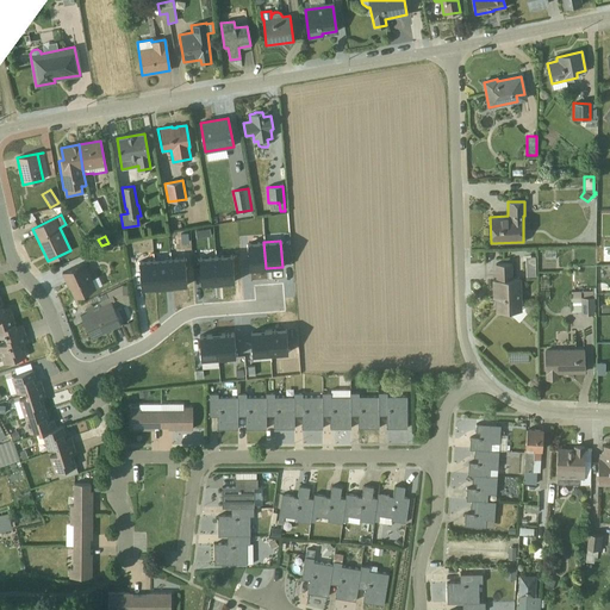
[(249,269),(266,268),(263,242),(247,243),(249,269)]
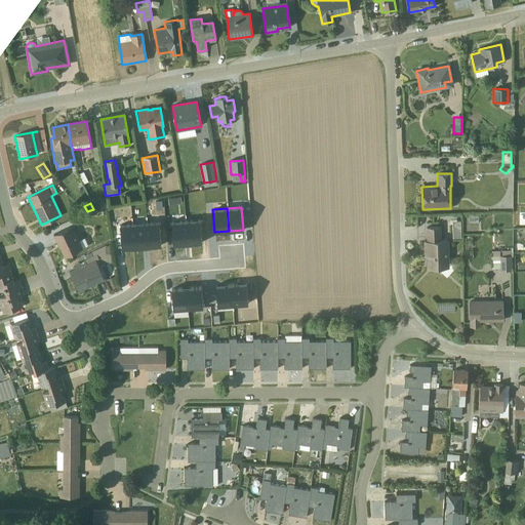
[(200,220),(186,221),(187,244),(192,244),(192,243),(201,243),(200,220)]
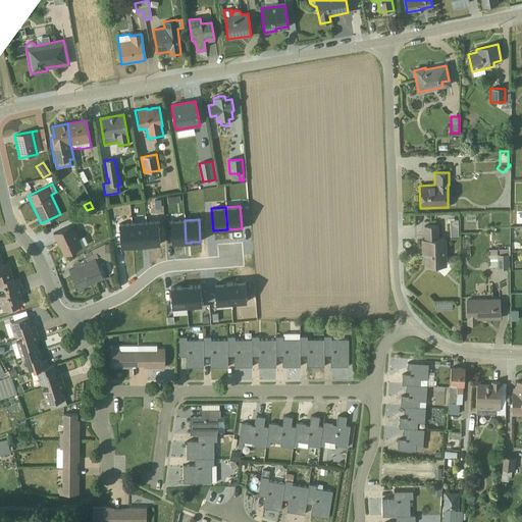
[(180,244),(186,243),(185,220),(170,221),(171,244),(180,243),(180,244)]
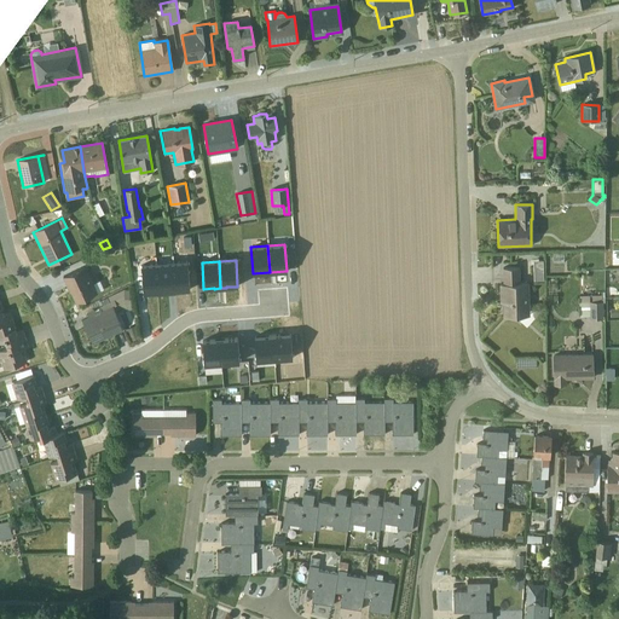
[(157,293),(175,291),(175,290),(173,264),(156,265),(157,293)]
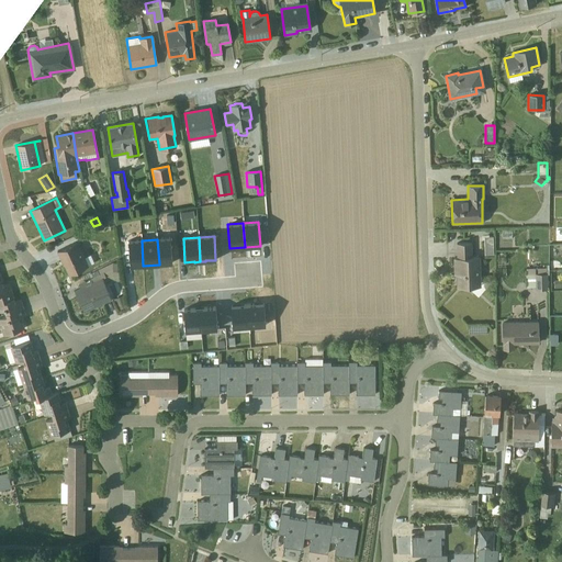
[(170,239),(157,239),(159,263),(171,263),(170,239)]
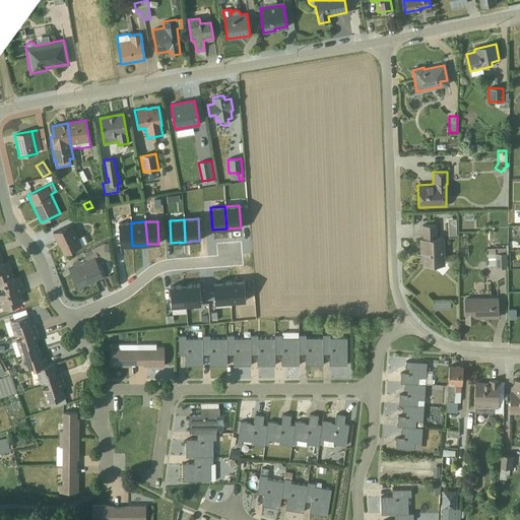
[(131,222),(119,223),(120,246),(132,246),(131,222)]
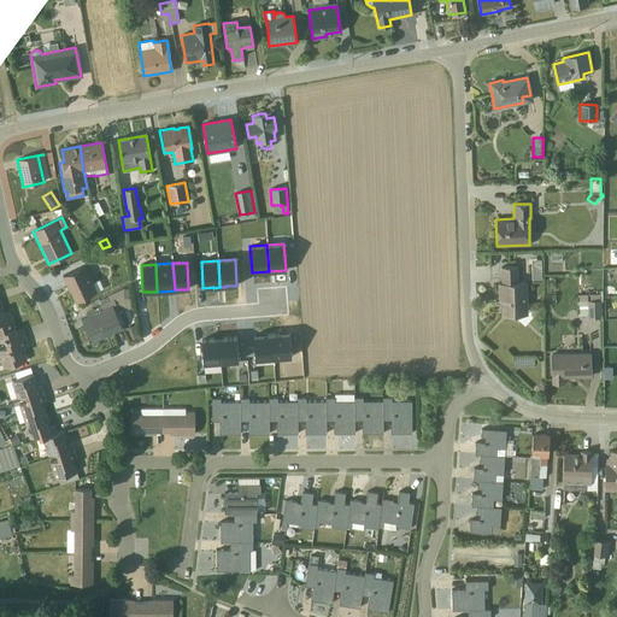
[(86,266),(63,276),(66,286),(68,286),(76,301),(97,292),(86,266)]
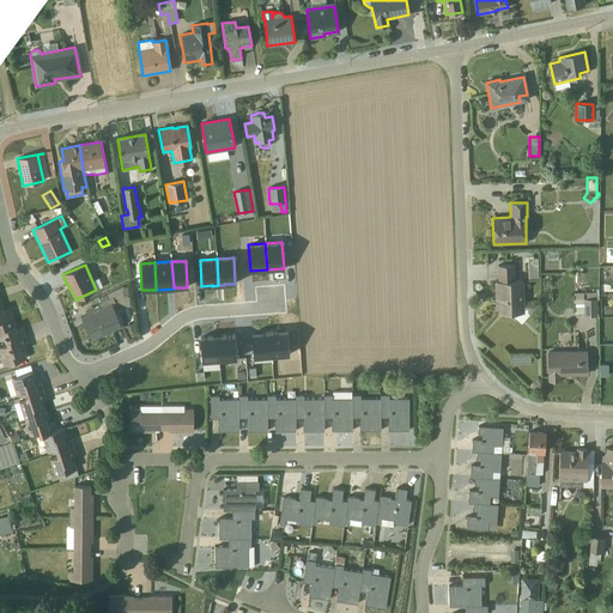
[(497,293),(498,313),(523,313),(523,280),(515,280),(514,265),(498,266),(498,281),(495,281),(495,292),(497,293)]
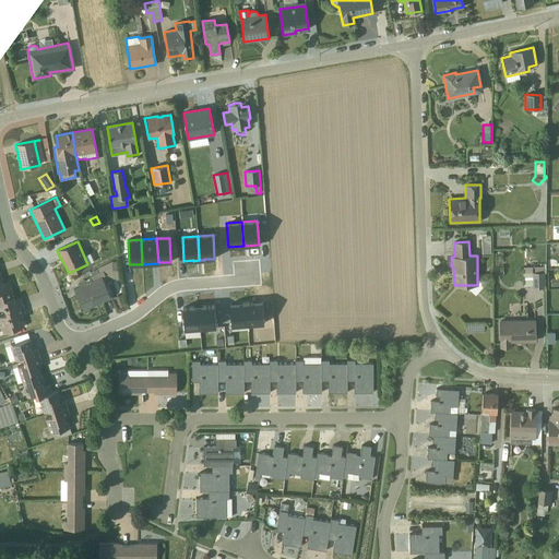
[(494,253),(495,275),(502,274),(502,253),(494,253)]
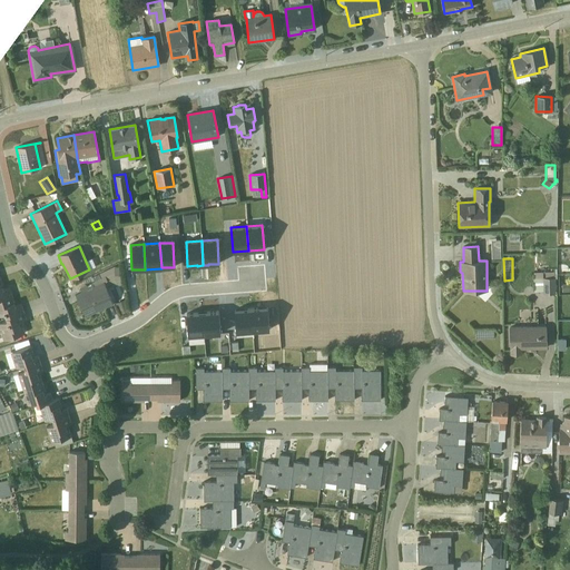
[(123,285),(123,267),(114,267),(114,266),(91,277),(92,282),(79,288),(81,292),(75,295),(85,316),(114,303),(107,290),(115,285),(123,285)]
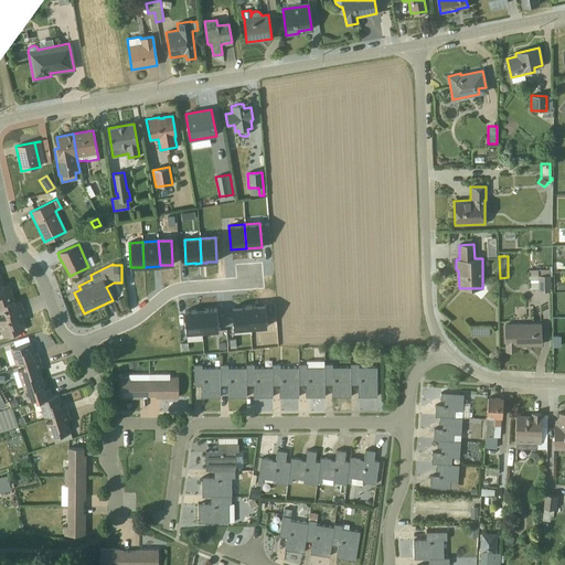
[(529,269),(529,289),(539,289),(539,292),(550,291),(550,287),(552,287),(551,267),(548,267),(548,269),(540,269),(540,276),(537,276),(537,269),(529,269)]
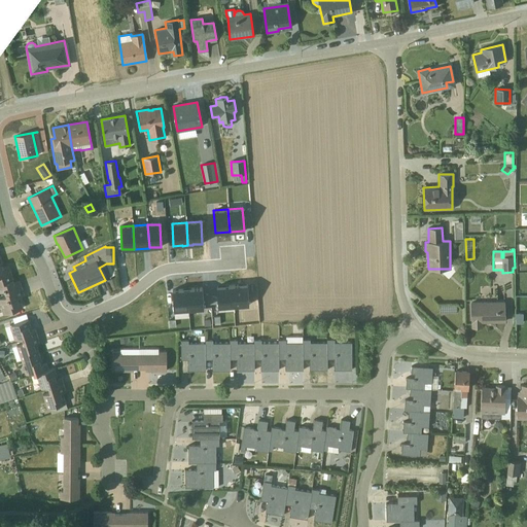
[(0,275),(10,273),(8,266),(2,268),(0,259),(0,275)]
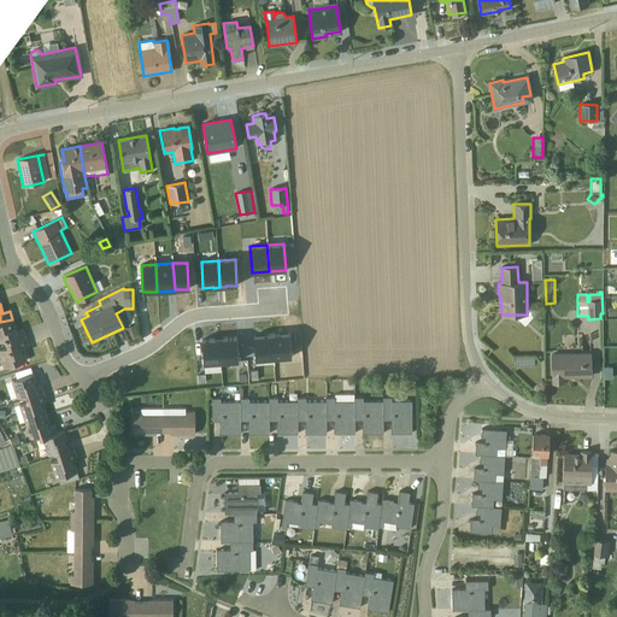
[(6,344),(25,338),(22,329),(16,331),(12,319),(0,322),(0,341),(5,341),(6,344)]
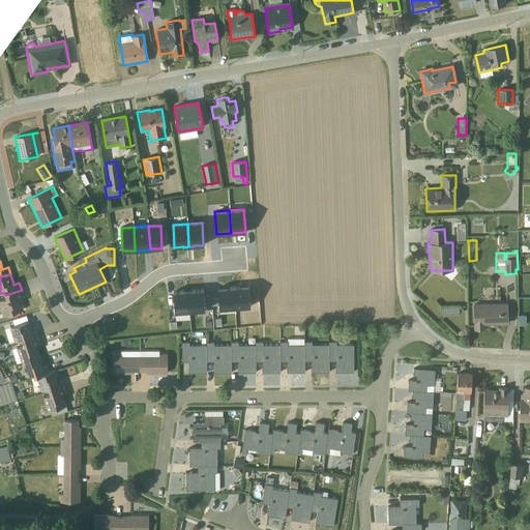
[(116,278),(107,282),(111,292),(120,288),(116,278)]
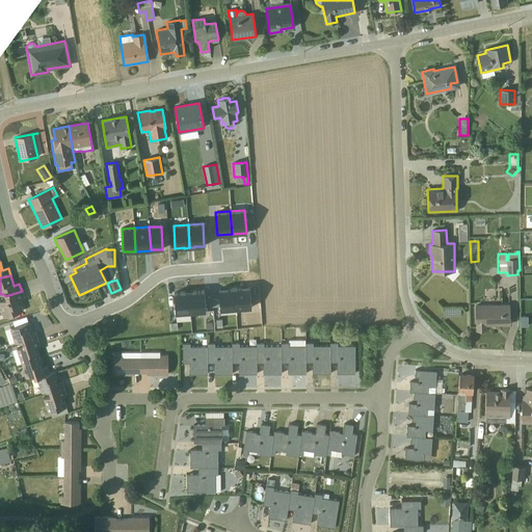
[(249,287),(234,288),(235,309),(250,308),(249,287)]
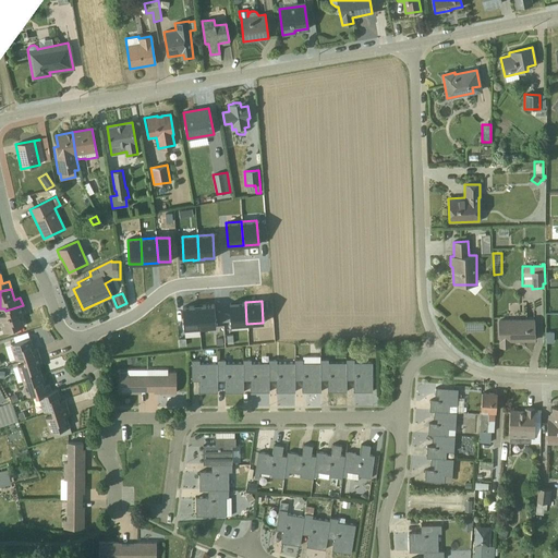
[(230,325),(246,324),(245,302),(229,303),(230,325)]
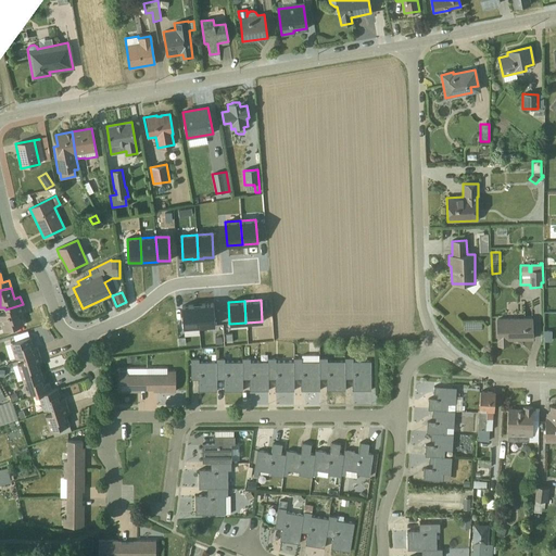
[(213,303),(197,305),(199,327),(215,325),(213,303)]
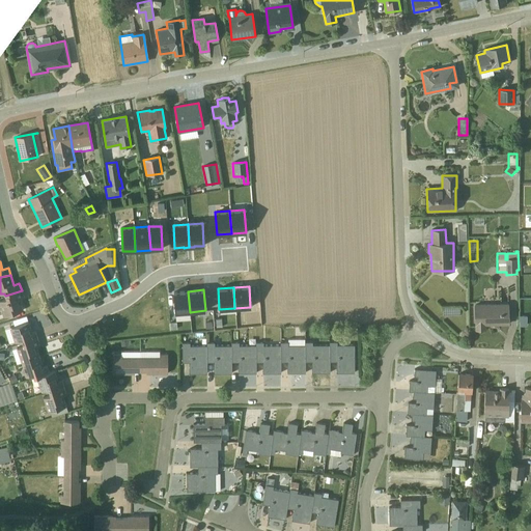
[(0,300),(0,308),(3,316),(22,310),(19,300),(24,298),(22,290),(5,296),(6,299),(0,300)]
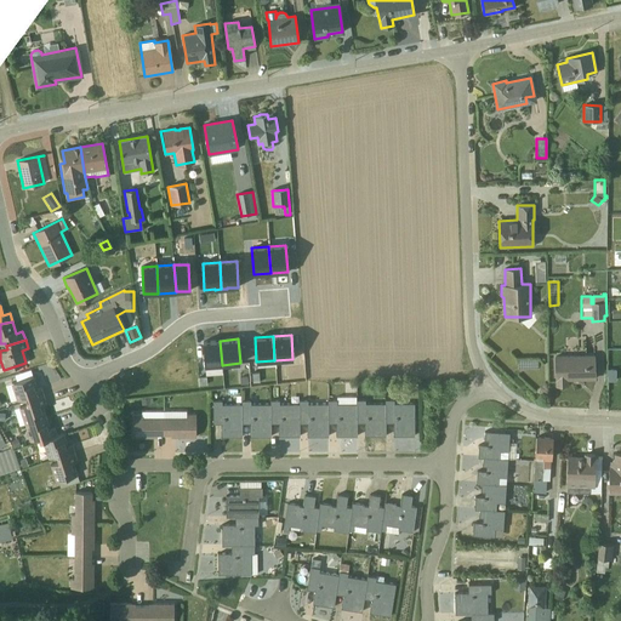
[(204,366),(222,365),(220,341),(203,342),(204,366)]
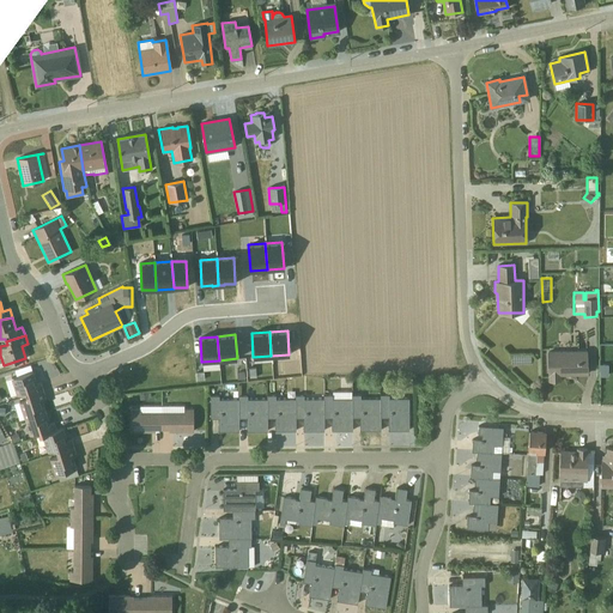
[(547,351),(548,381),(559,381),(559,375),(587,374),(586,350),(547,351)]
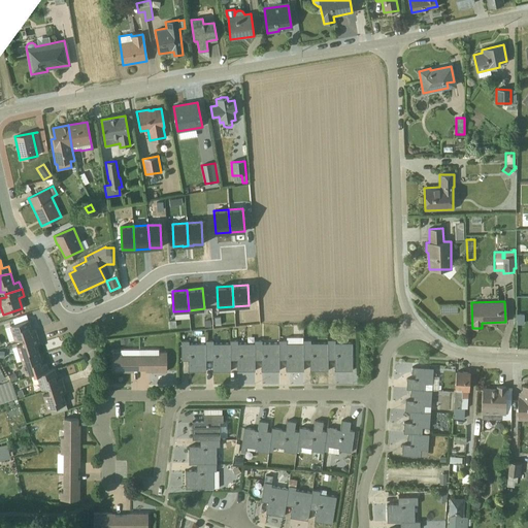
[(440,306),(440,316),(457,315),(457,306),(440,306)]
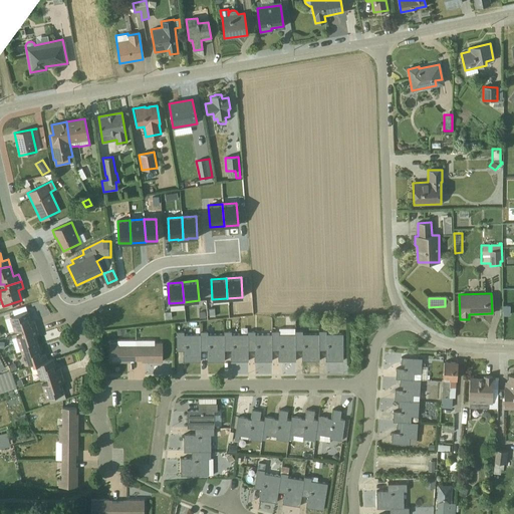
[(22,332),(36,327),(33,321),(30,322),(27,311),(9,317),(4,319),(8,332),(14,330),(14,331),(21,329),(22,332)]
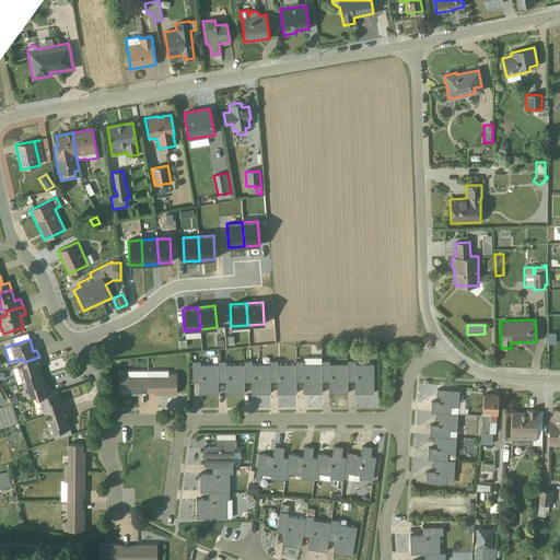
[(18,368),(22,383),(42,376),(37,365),(42,364),(39,357),(24,362),(25,364),(18,368)]
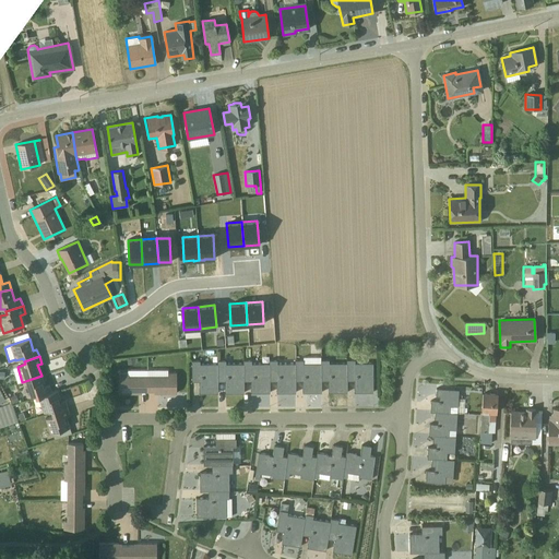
[(200,360),(191,360),(191,381),(199,381),(199,393),(217,393),(218,381),(217,364),(200,364),(200,360)]
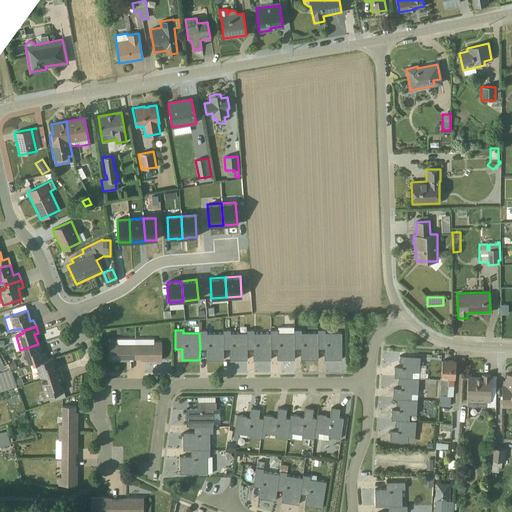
[(206,360),(223,360),(223,349),(223,333),(206,333),(206,330),(200,330),(199,333),(200,349),(205,349),(206,360)]
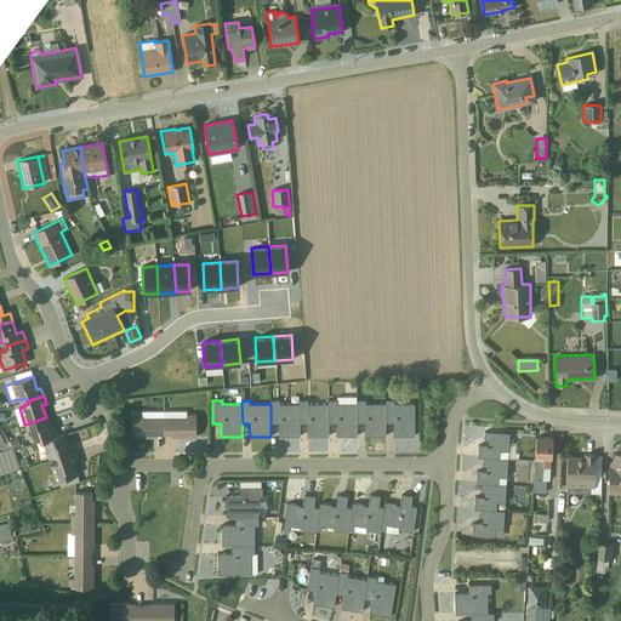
[(279,400),(271,400),(271,404),(271,423),(278,423),(278,437),(300,437),(300,423),(298,404),(279,404),(279,400)]
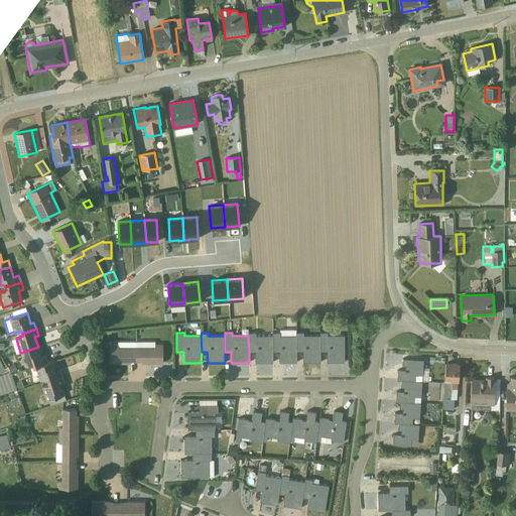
[(255,333),(248,333),(248,336),(249,352),(255,352),(255,363),(272,363),(272,352),(272,336),(255,336),(255,333)]
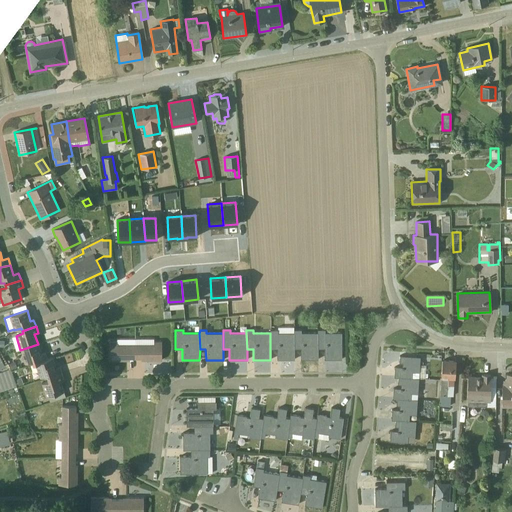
[(277,360),(294,360),(294,349),(294,333),(277,333),(277,330),(270,330),(270,333),(270,349),(276,349),(277,360)]
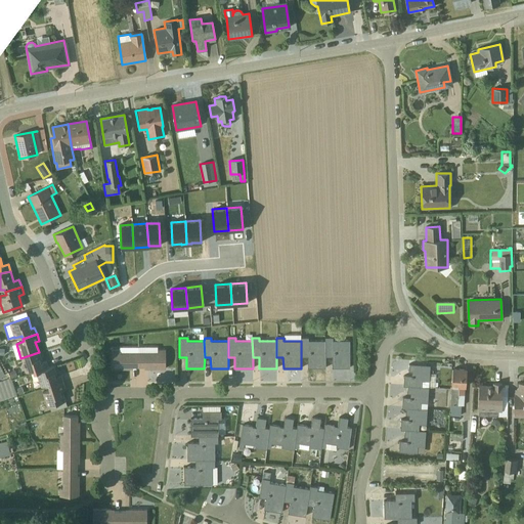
[(308,338),(301,338),(301,341),(301,357),(307,357),(307,368),(325,368),(325,357),(325,341),(308,341),(308,338)]
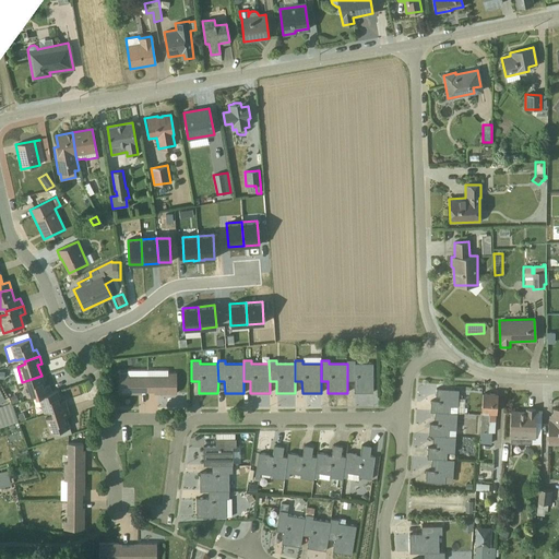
[(354,392),(372,392),(372,364),(355,364),(354,360),(347,360),(347,364),(347,381),(354,381),(354,392)]
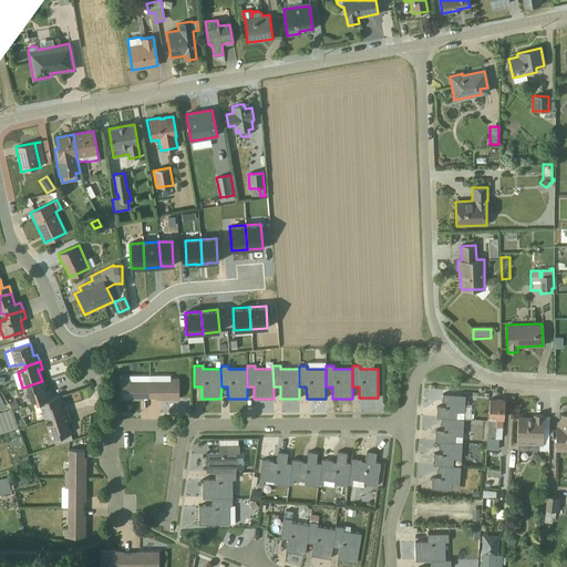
[(121,379),(121,399),(140,399),(140,397),(150,397),(150,375),(129,375),(129,379),(121,379)]
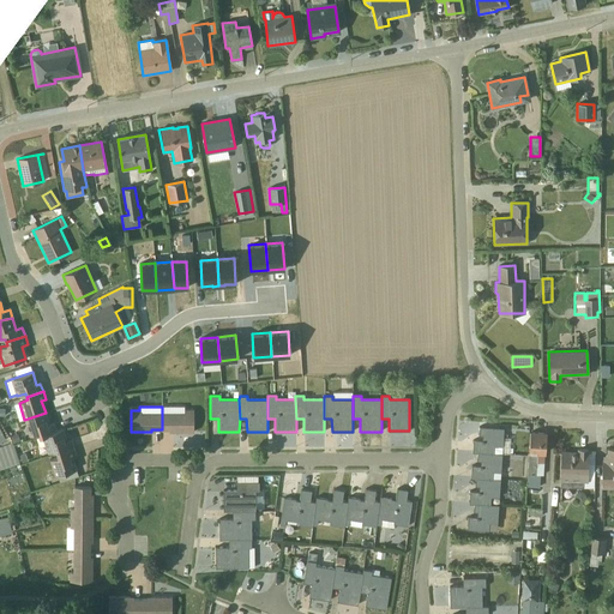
[(184,407),(162,407),(162,429),(173,429),(173,432),(193,432),(193,409),(184,409),(184,407)]
